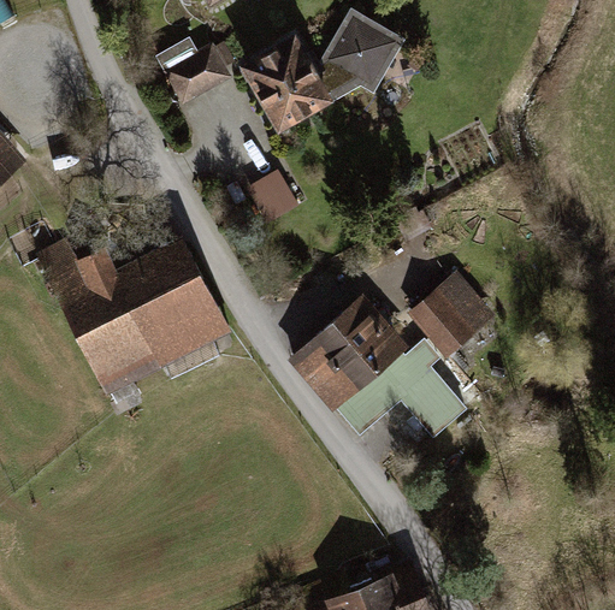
[(203,0),(211,11),(226,0),(203,0)]
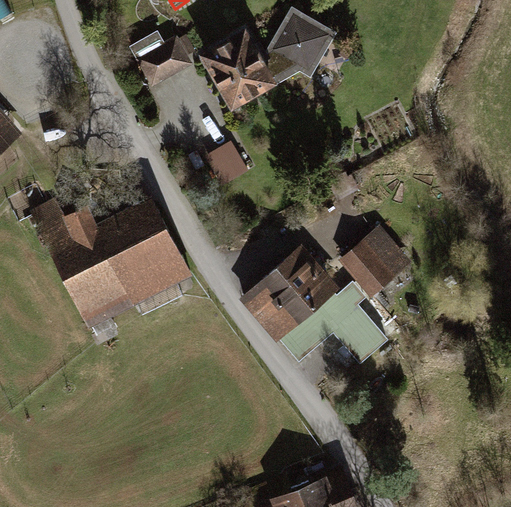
[(293,7),(267,51),(262,54),(280,84),(302,71),(311,76),(337,33),(293,7)]
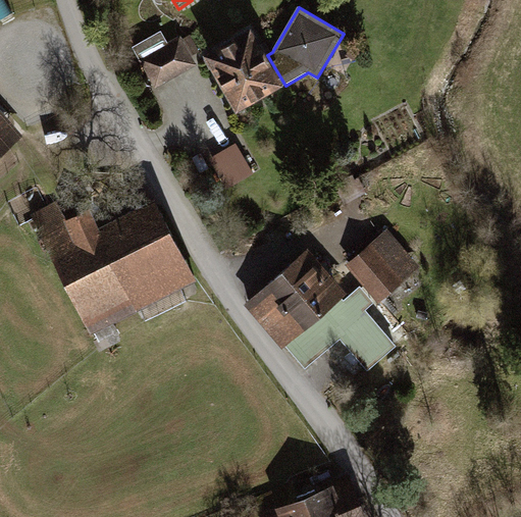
[(251,28),(202,56),(236,114),(285,86),(267,55),(251,28)]
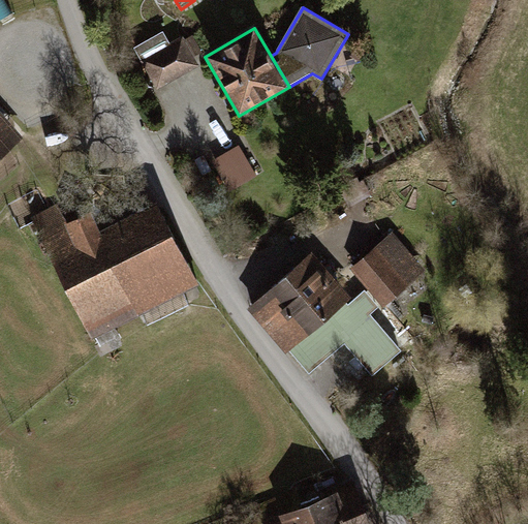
[(182,36),(135,63),(154,93),(200,65),(182,36)]
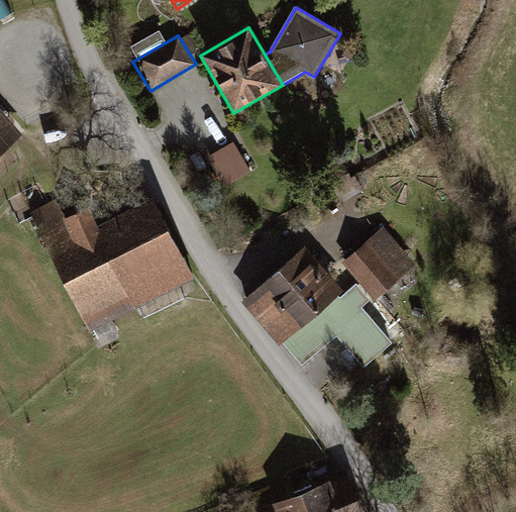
[(0,150),(22,130),(0,106),(0,150)]
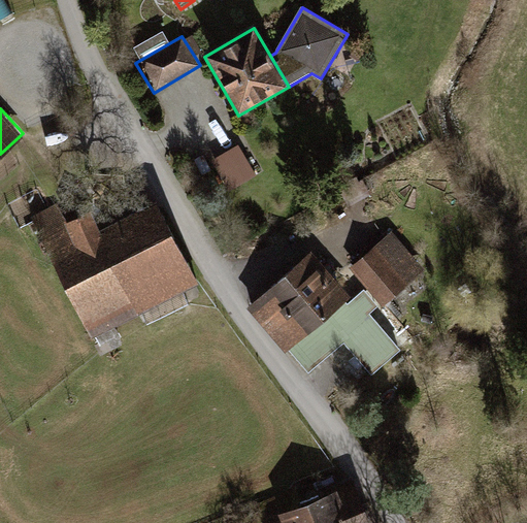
[(239,139),(212,153),(228,183),(254,170),(239,139)]
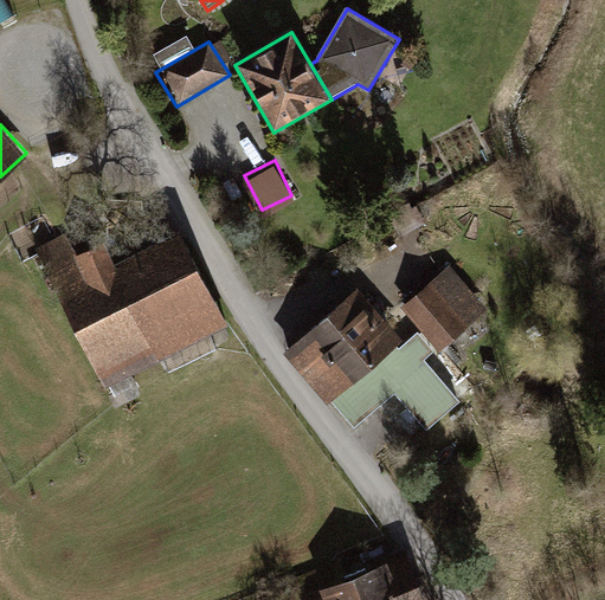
[(226,328),(180,231),(113,263),(102,242),(76,255),(66,234),(36,249),(102,387),(226,328)]
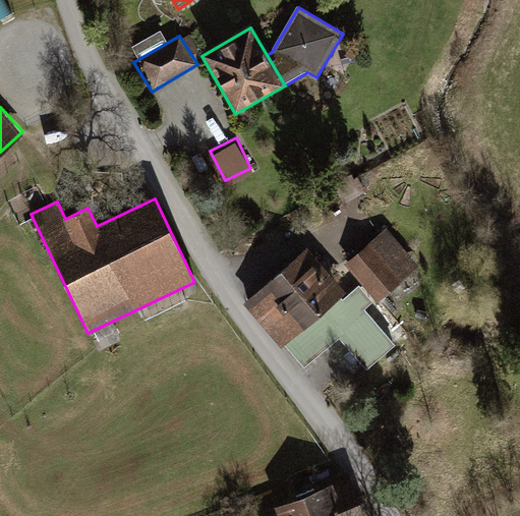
[(408,334),(379,299),(419,266),(387,228),(331,276),(307,248),(245,301),(302,368),(340,337),(367,369),(408,334)]
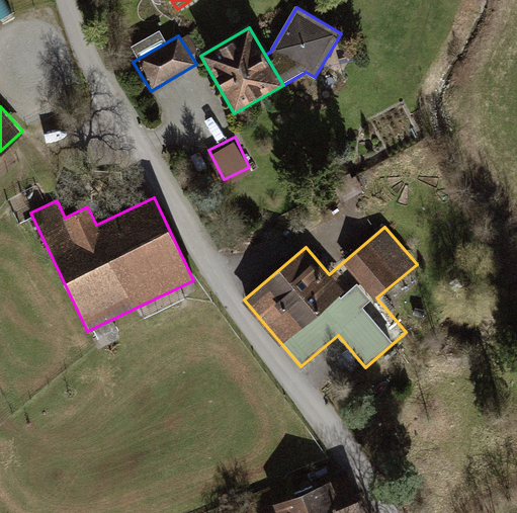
[(362,512),(346,467),(254,502),(258,512),(362,512)]
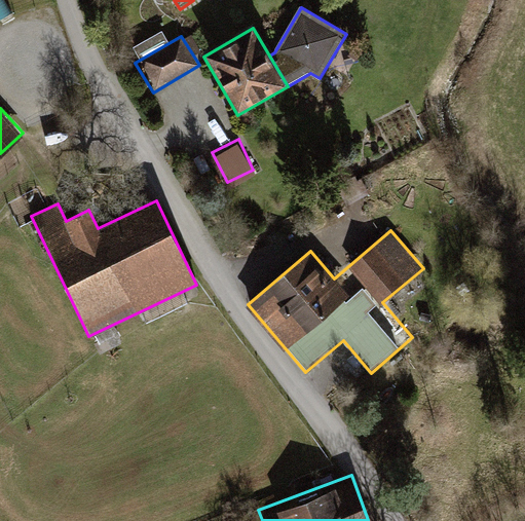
All buildings are outlined.
